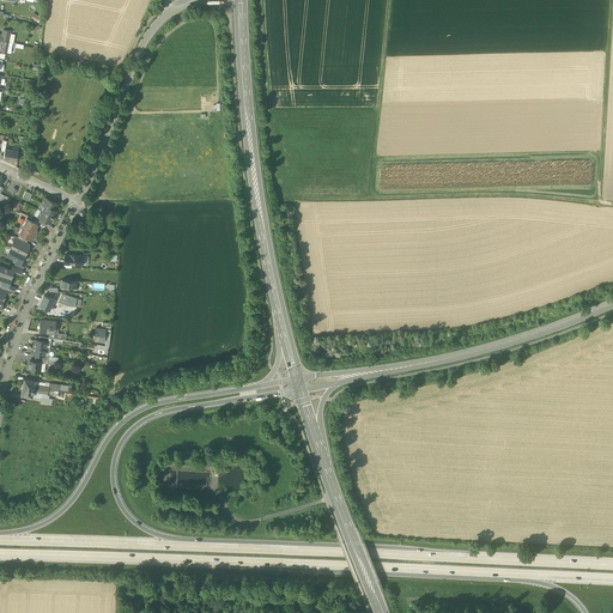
[(18,152),(5,150),(5,152),(4,158),(17,161),(18,152)]
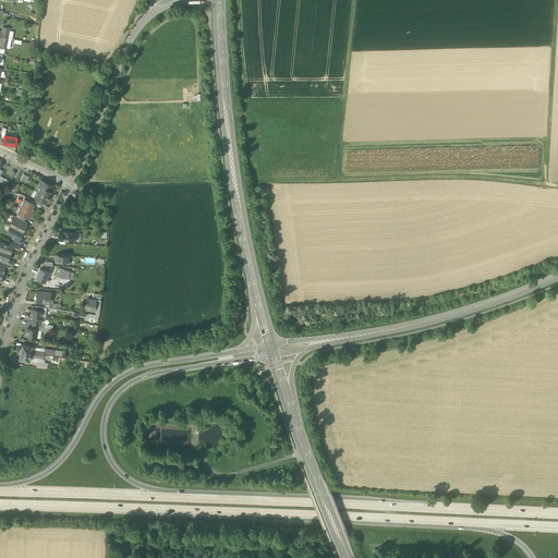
[(52,185),(41,180),(38,185),(40,186),(34,197),(37,199),(44,203),(46,203),(47,199),(48,199),(50,195),(49,195),(51,192),(49,191),(52,185)]
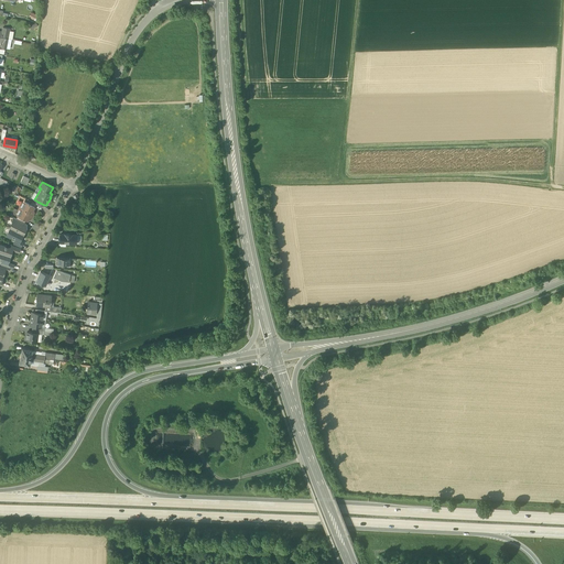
[(34,207),(24,202),(22,205),(20,206),(19,208),(33,215),(34,213),(33,210),(34,207)]
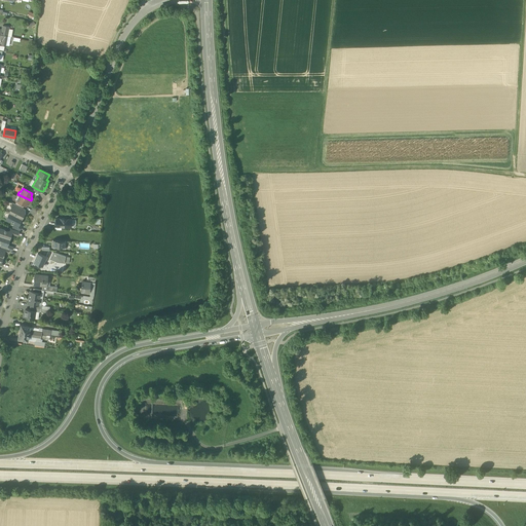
[(31,200),(17,194),(16,195),(17,197),(16,201),(26,205),(27,203),(30,202),(31,200)]
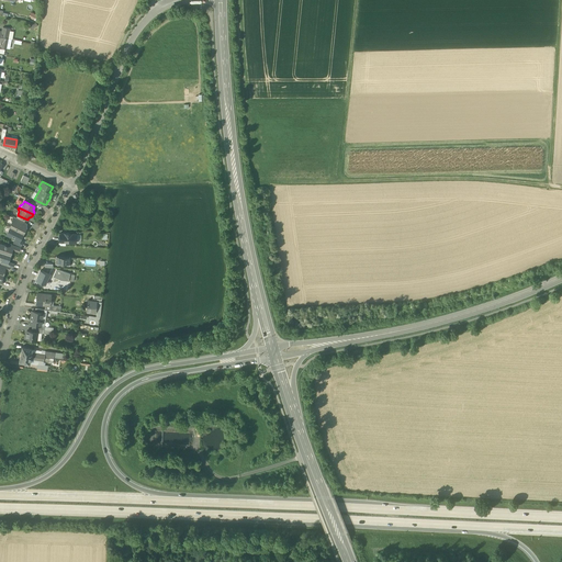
[(21,224),(13,221),(10,227),(23,234),(26,227),(21,224)]
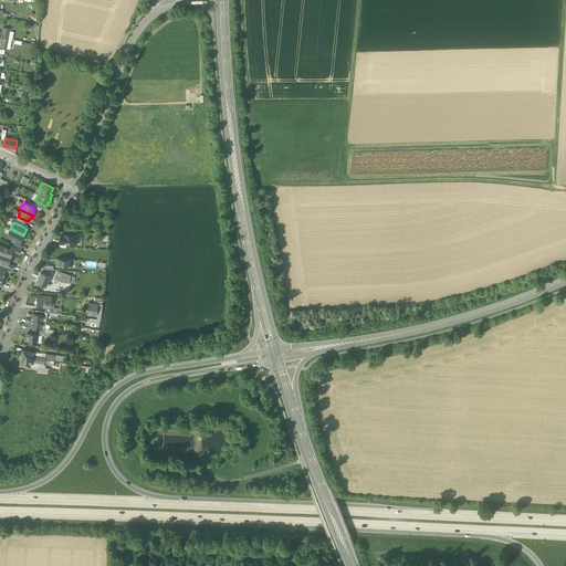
[(23,236),(10,229),(7,236),(17,241),(20,242),(23,236)]
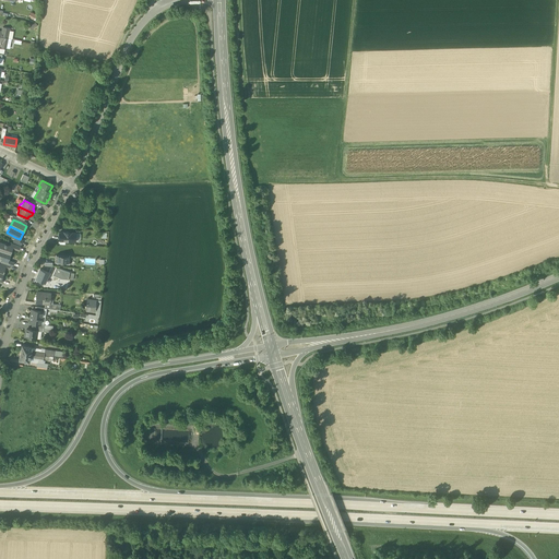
[(75,233),(59,232),(59,240),(66,241),(75,241),(75,233)]
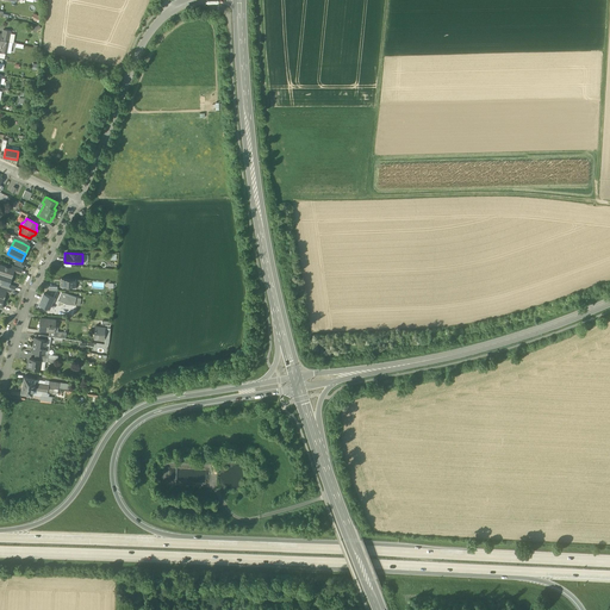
[(11,268),(0,263),(0,273),(11,277),(13,271),(13,268),(11,268)]
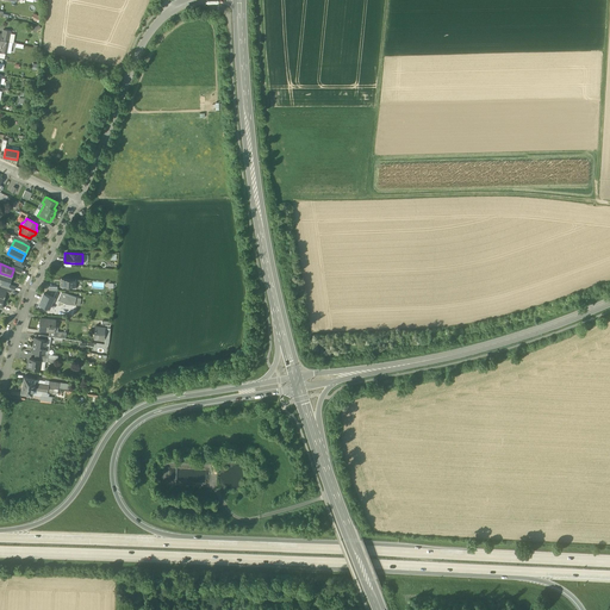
[(0,273),(0,281),(1,282),(8,285),(8,284),(11,277),(0,273)]
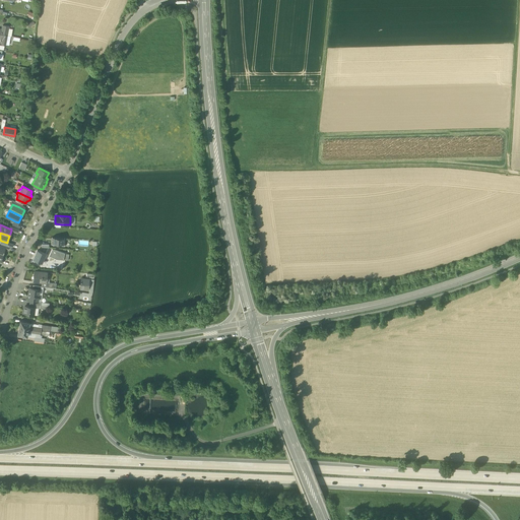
[(65,239),(52,238),(52,245),(64,246),(65,239)]
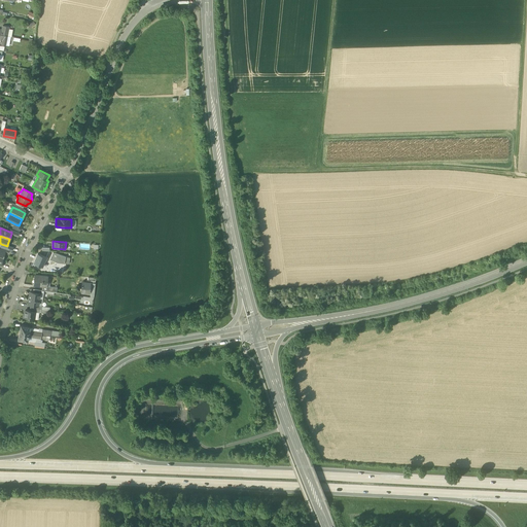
[(66,256),(53,252),(49,259),(58,262),(65,264),(66,256)]
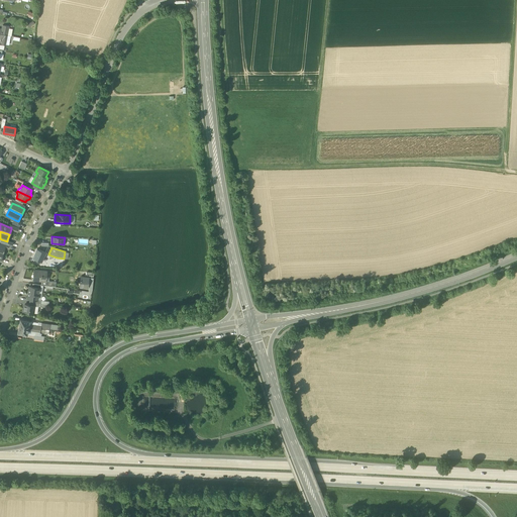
[(45,252),(36,248),(33,257),(41,261),(45,252)]
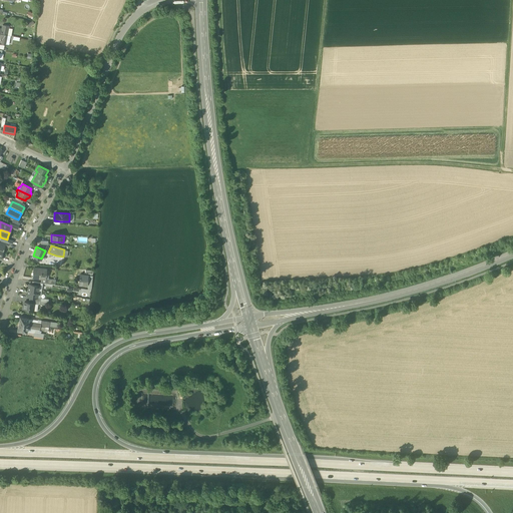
[(46,270),(35,269),(34,278),(41,279),(45,279),(46,270)]
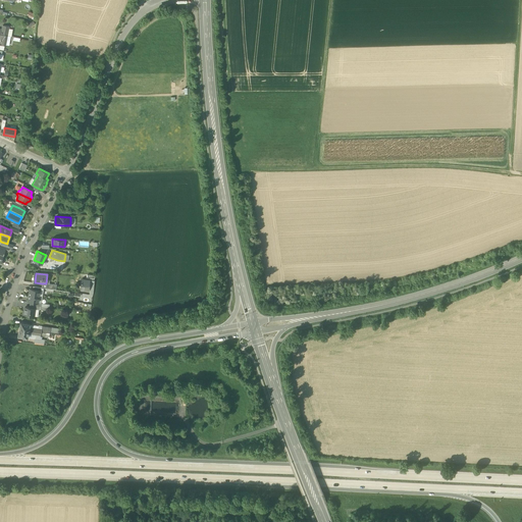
[(88,280),(82,279),(81,290),(89,291),(90,284),(92,284),(94,285),(95,279),(94,279),(93,280),(88,280)]
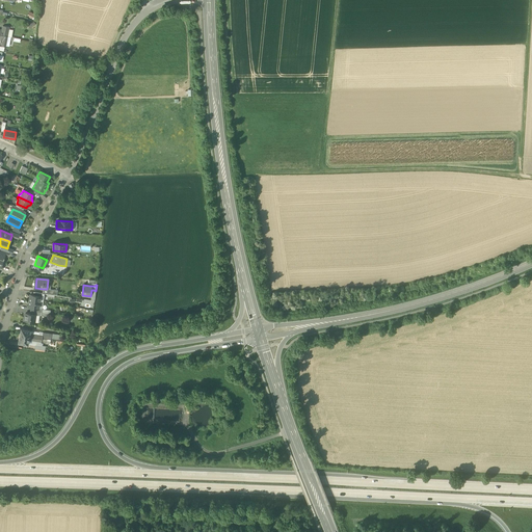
[(30,314),(25,313),(24,320),(29,321),(32,322),(33,321),(34,322),(35,315),(30,314)]
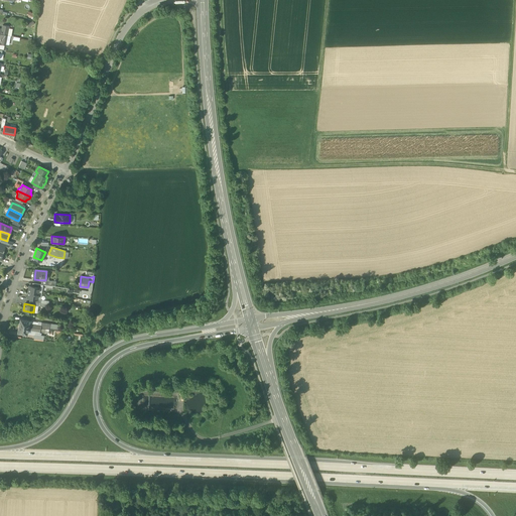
[(29,319),(20,318),(19,326),(28,327),(29,324),(29,320),(29,319)]
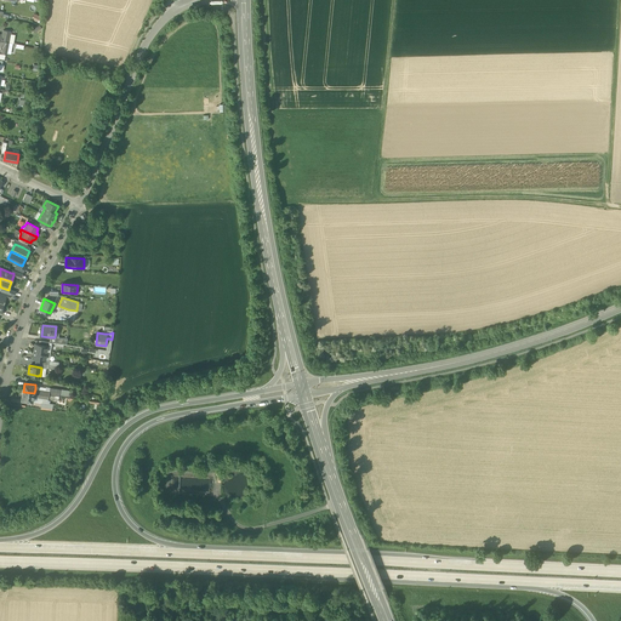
[(34,393),(23,392),(21,400),(33,402),(33,398),(34,393)]
